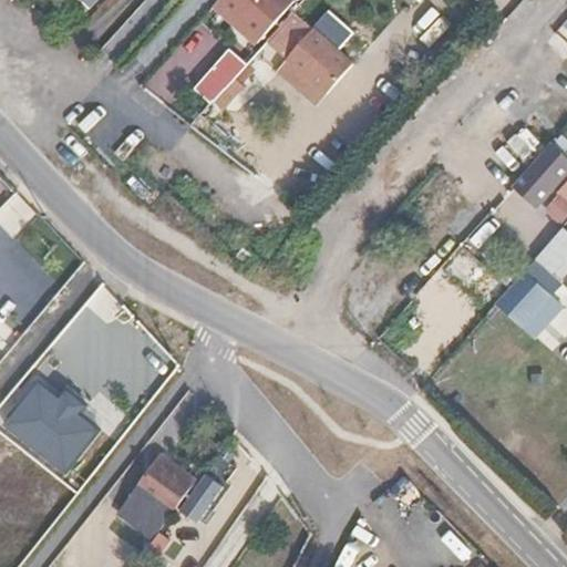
[(79,0),(89,9),(96,0),(79,0)]
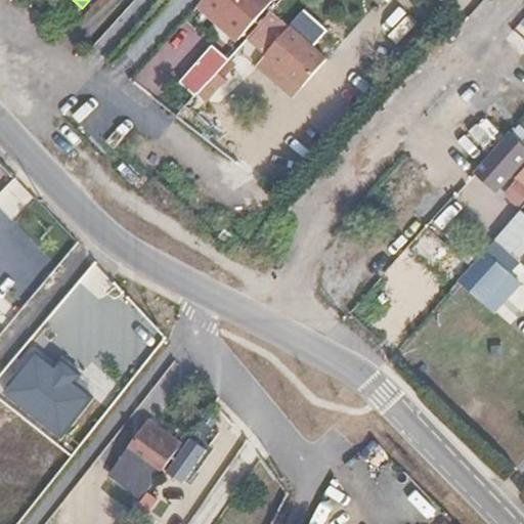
[(274,0),(199,0),(191,9),(239,49),(274,0)]
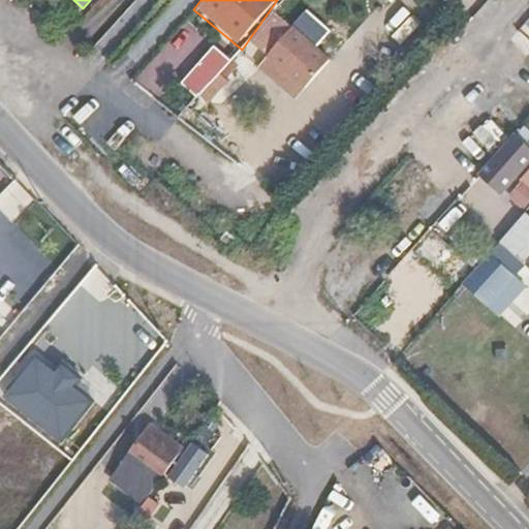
[(528,19),(520,30),(528,37),(528,19)]
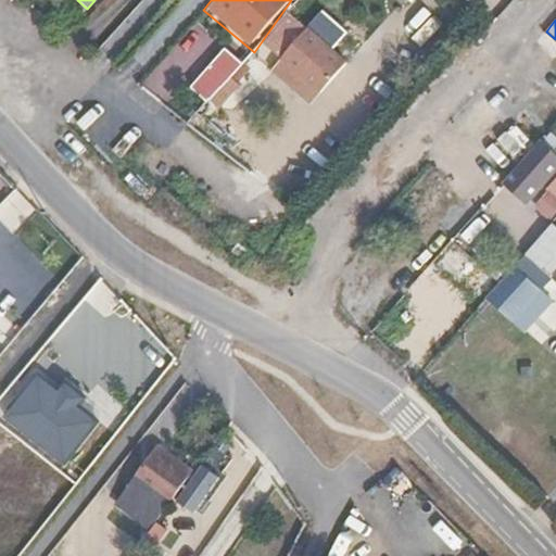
[(349,60),(300,26),(264,72),(311,109),(349,60)]
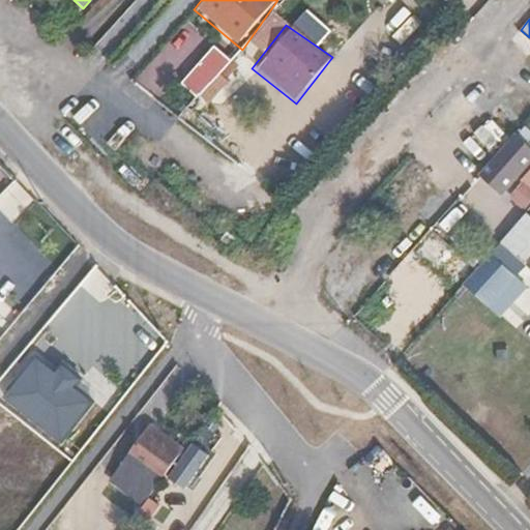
[(230,61),(213,47),(180,83),(197,97),(230,61)]
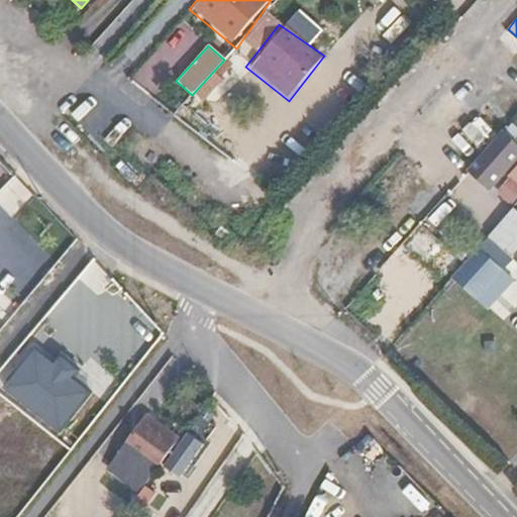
[(516,156),(516,146),(500,132),(467,169),(489,188),(516,156)]
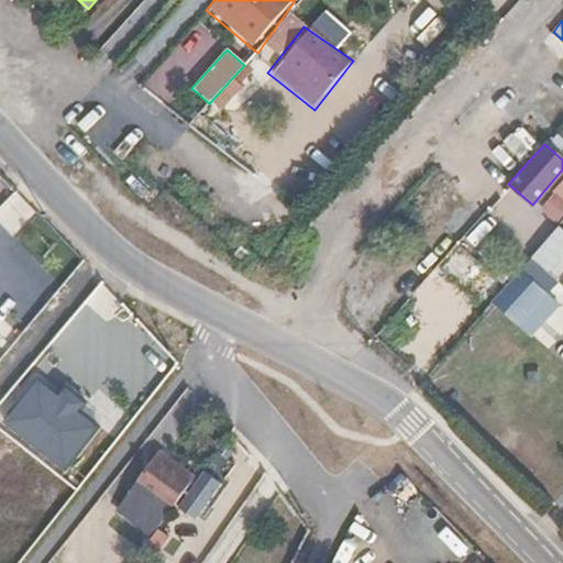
[(562,181),(542,210),(561,225),(562,222),(562,181)]
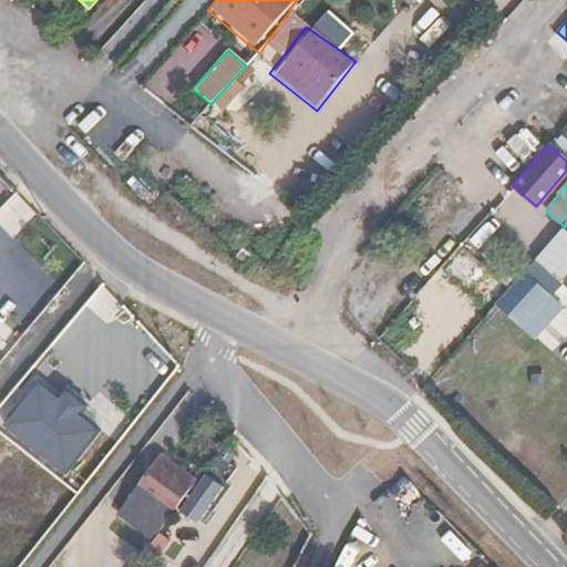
[(566,309),(526,271),(495,303),(535,340),(566,309)]
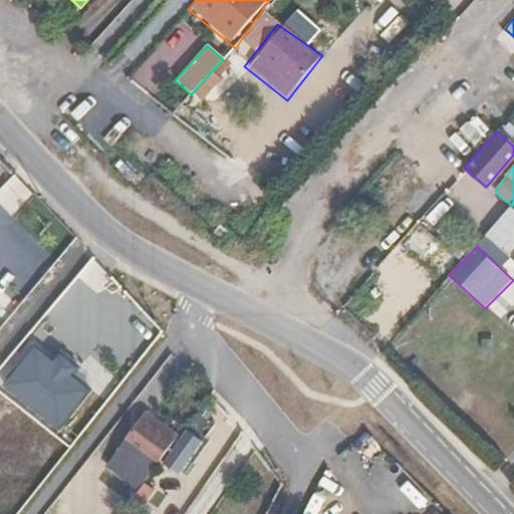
[(77,366),(58,351),(52,359),(33,345),(2,386),(59,430),(90,391),(71,375),(77,366)]
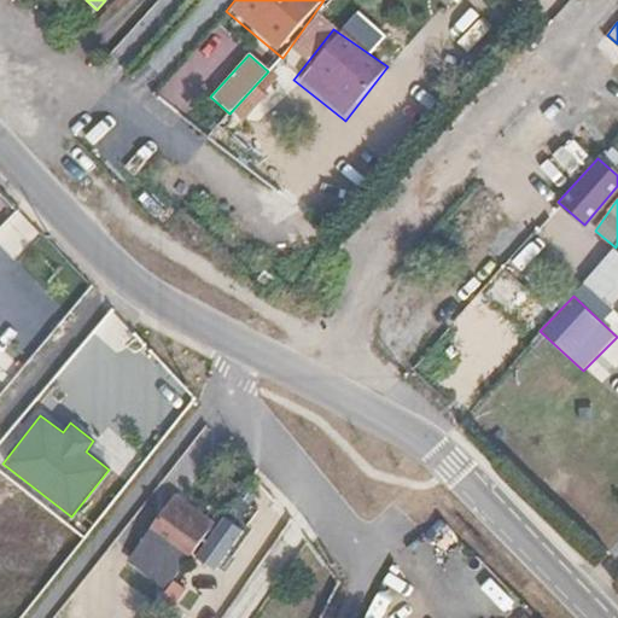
[(182,571),(207,538),(167,508),(144,541),(182,571)]
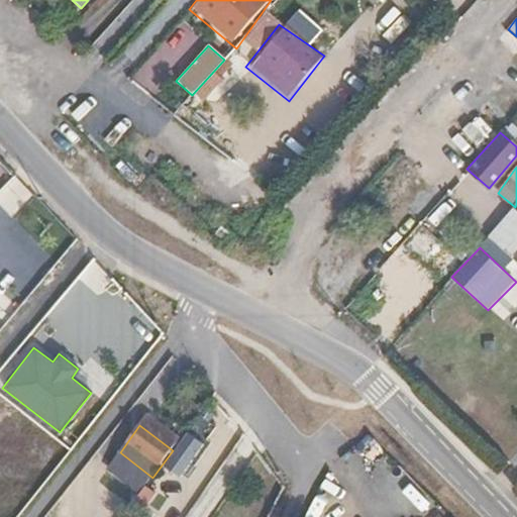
[(158,494),(147,486),(131,507),(142,516),(158,494)]
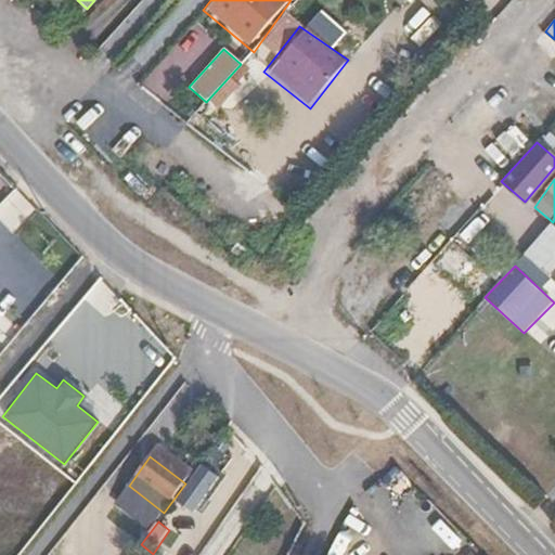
[(125,554),(139,537),(119,524),(98,554),(125,554)]
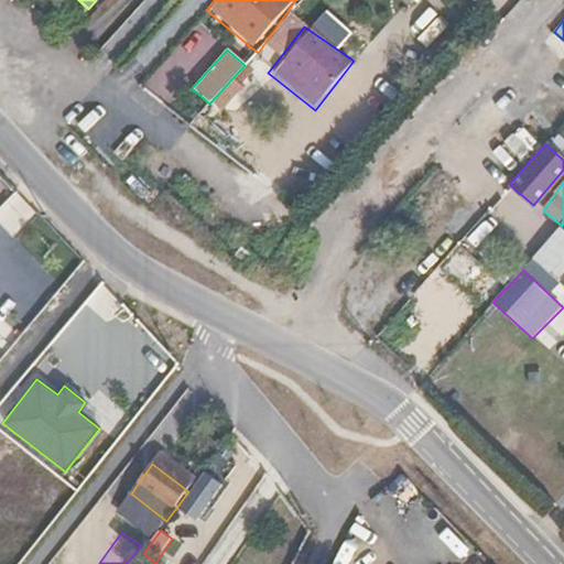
[(370,563),(353,544),(331,563),(370,563)]
